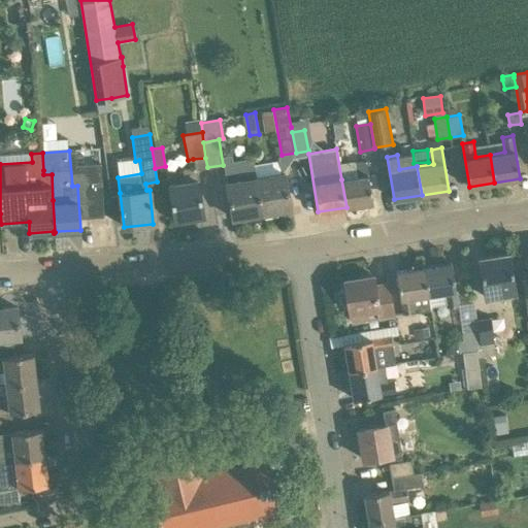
[(357,177),(341,179),(347,207),(373,203),(366,160),(355,162),(357,177)]
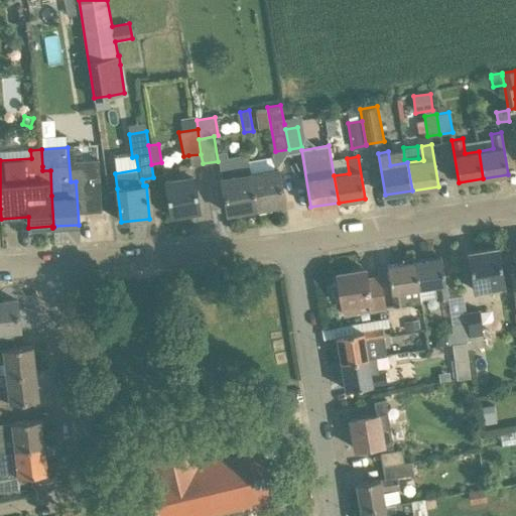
[(249,161),(251,173),(249,173),(255,209),(284,204),(278,168),(276,168),(274,157),(249,161)]
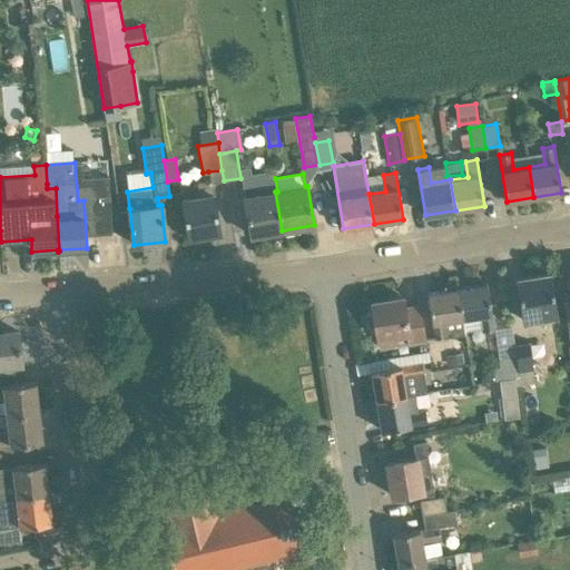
[(220,233),(212,183),(209,184),(209,179),(197,182),(199,197),(182,199),(188,238),(220,233)]
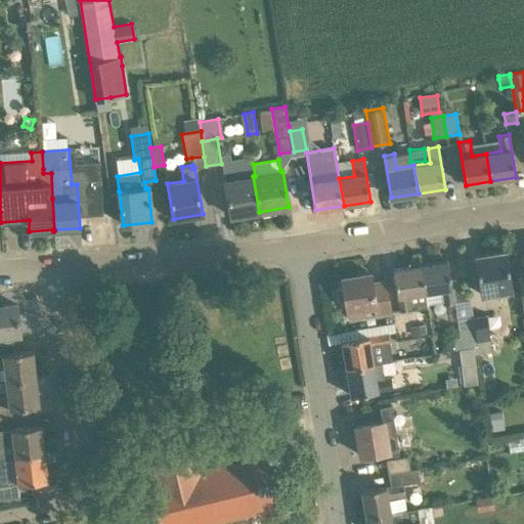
[(253,176),(225,181),(231,217),(259,212),(253,176)]
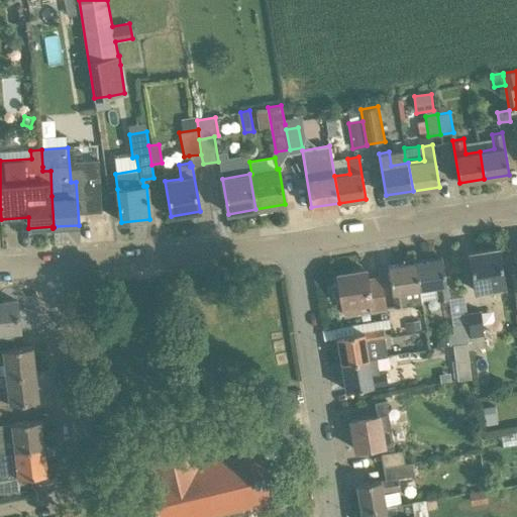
[(499,248),(469,253),(476,289),(505,284),(499,248)]
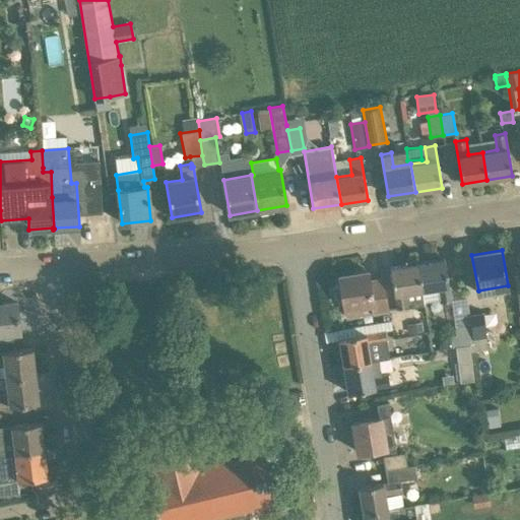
[(445,259),(418,263),(423,289),(439,287),(441,303),(451,301),(452,301),(452,299),(445,259)]
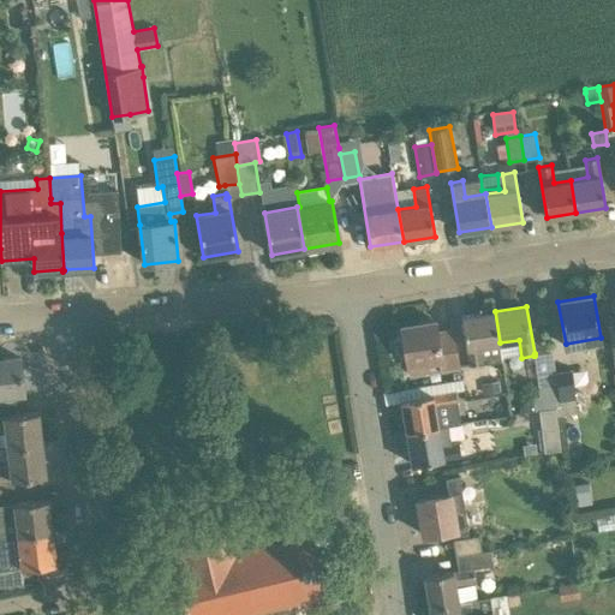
[(500,342),(495,311),(461,317),(471,366),(484,364),(481,346),(500,342)]
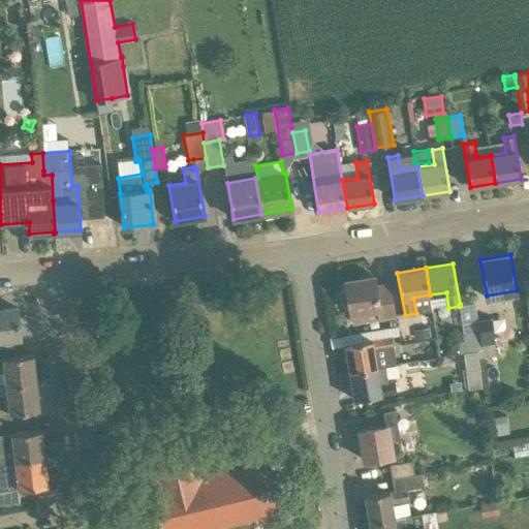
[(352,323),(394,316),(390,285),(376,287),(374,276),(345,281),(352,323)]
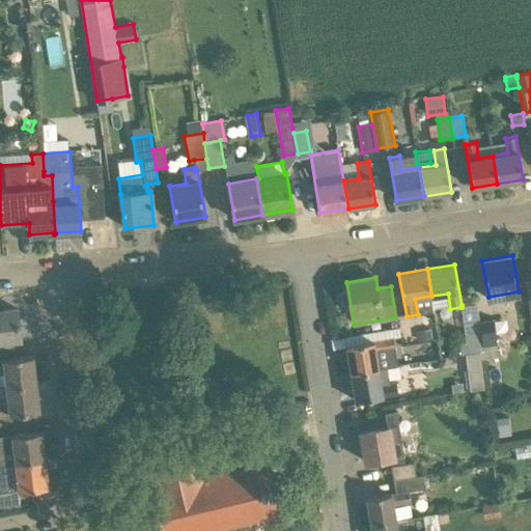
[(483,345),(479,322),(476,303),(462,305),(462,307),(460,307),(469,354),(478,352),(484,351),(483,345)]
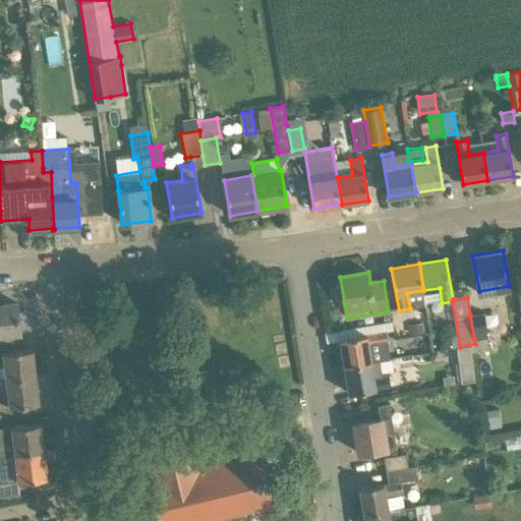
[(18,312),(17,303),(0,304),(0,342),(13,341),(12,333),(20,332),(19,329),(23,329),(26,325),(25,315),(22,312),(18,312)]
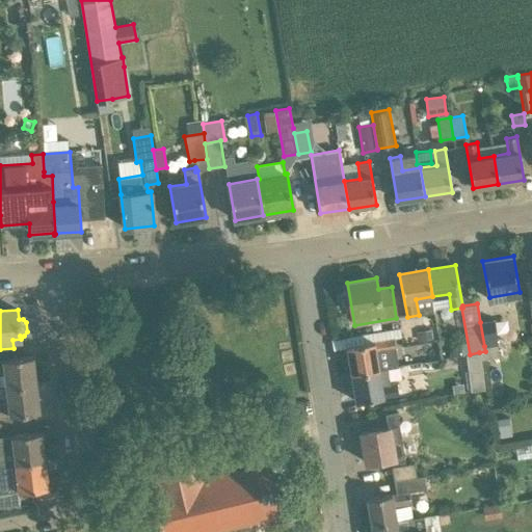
[(494,319),(480,322),(484,346),(498,344),(494,319)]
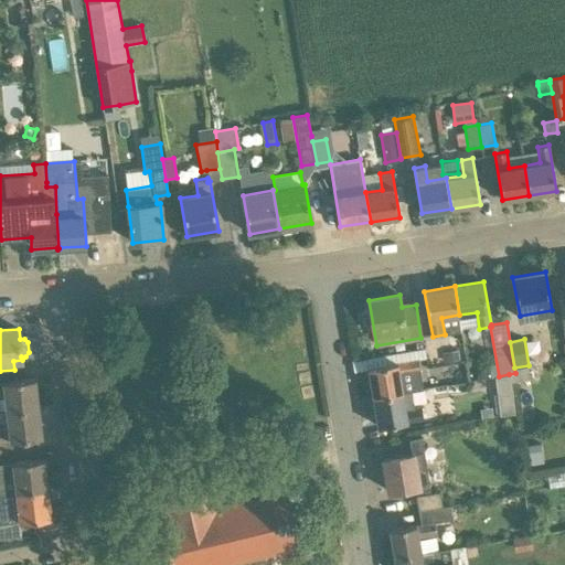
[(444,363),(460,361),(458,350),(443,353),(444,363)]
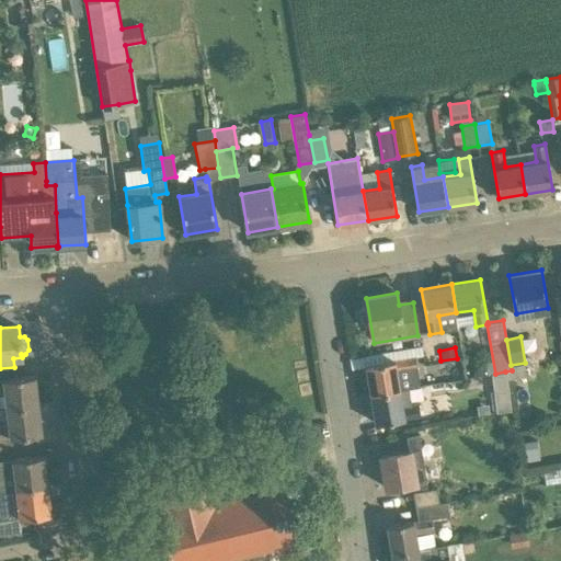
[(415,357),(366,366),(370,393),(420,386),(415,357)]
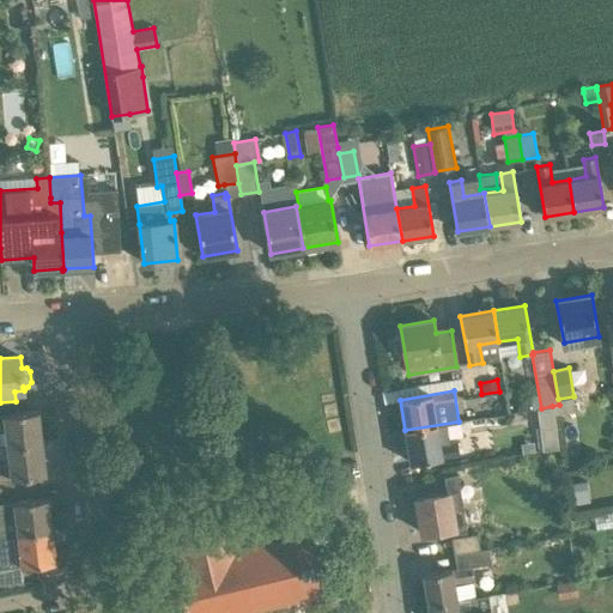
[(552,406),(541,408),(538,408),(540,426),(554,425),(552,406)]
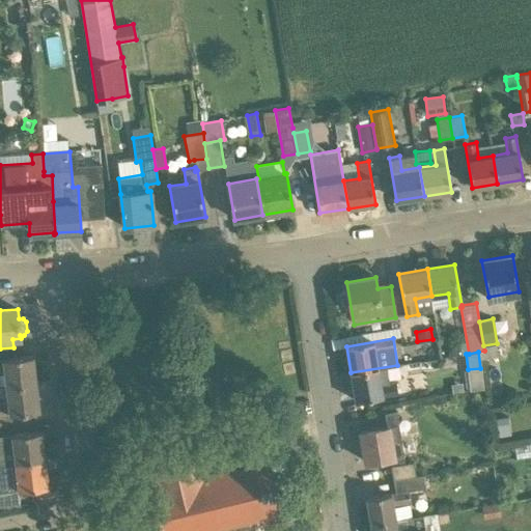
[(0,371),(5,371),(6,387),(36,384),(33,356),(0,359),(0,371)]
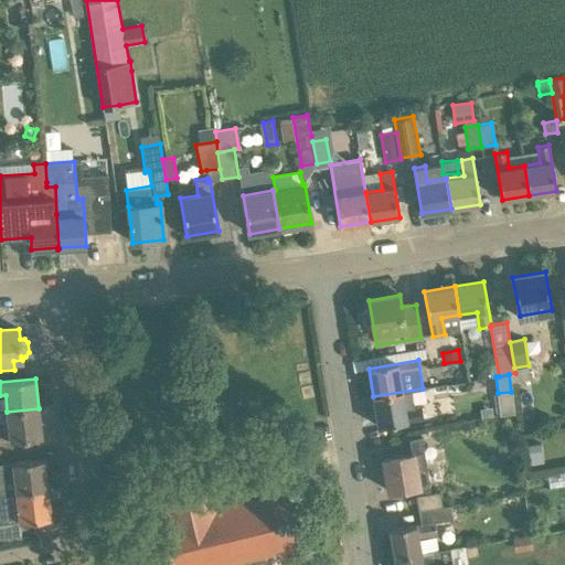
[(373,396),(379,427),(422,419),(420,409),(434,407),(430,388),(423,390),(423,388),(373,396)]
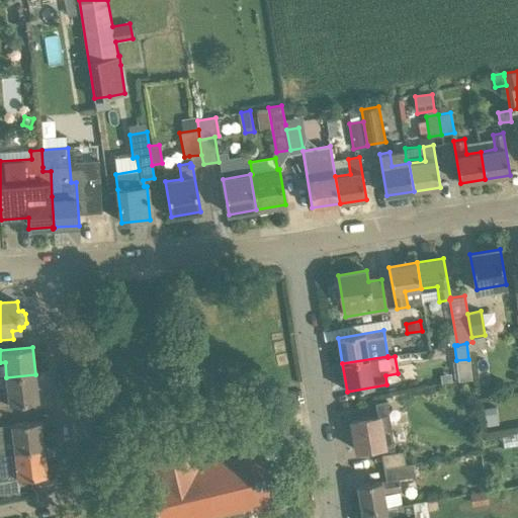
[(0,415),(12,414),(11,404),(38,401),(35,374),(6,377),(8,393),(0,393),(0,415)]
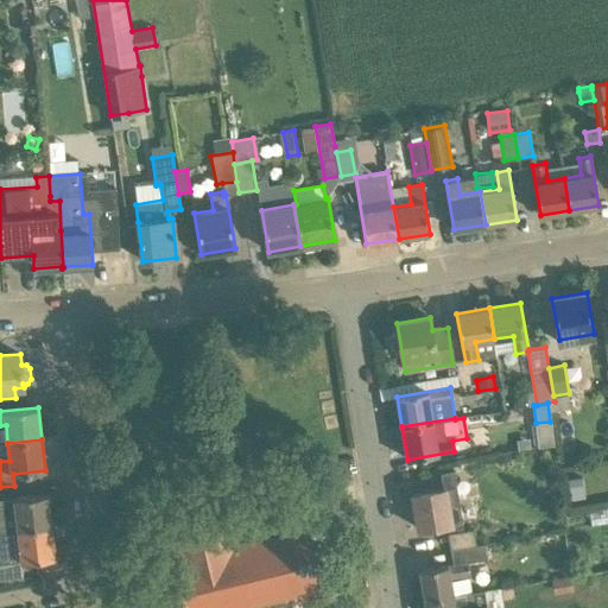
[(444,489),(413,494),(419,530),(463,521),(455,470),(442,473),(444,489)]
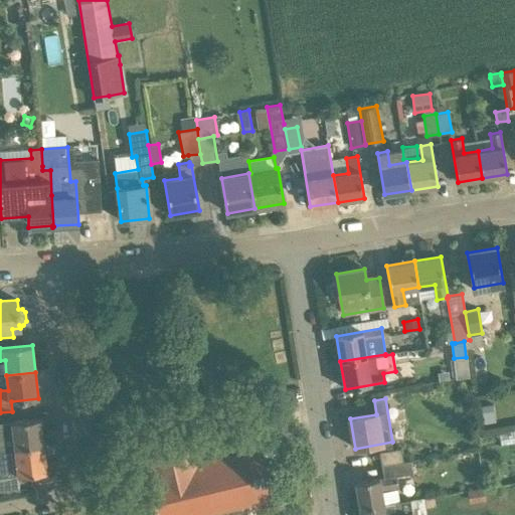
[(496,418),(494,404),(482,405),(484,420),(496,418)]
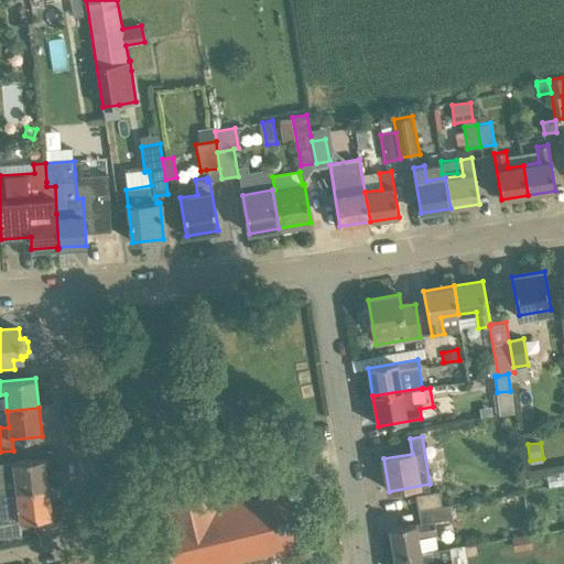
[(0,491),(3,492),(47,487),(44,458),(14,462),(13,451),(0,452),(0,491)]
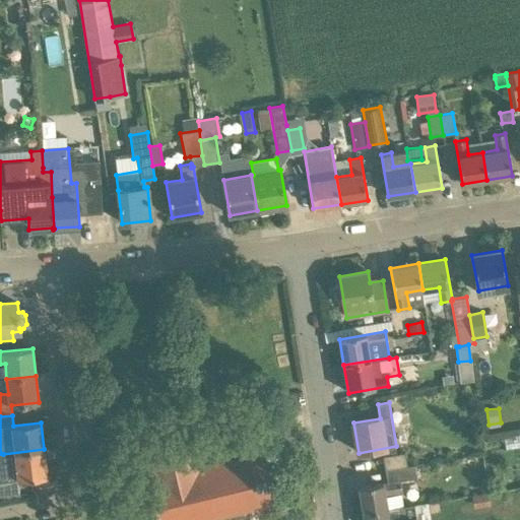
[(132,460),(145,515),(156,512),(158,519),(196,519),(201,519),(203,519),(203,518),(214,516),(215,519),(217,518),(216,515),(228,513),(229,516),(231,515),(230,512),(241,510),(242,513),(244,512),(243,509),(255,506),(257,515),(259,515),(258,512),(276,508),(276,511),(278,510),(273,489),(277,488),(271,462),(267,463),(261,439),(240,444),(243,456),(231,459),(230,455),(214,459),(215,462),(204,465),(198,444),(163,452),(160,447),(164,446),(163,442),(159,442),(156,431),(137,436),(142,457),(132,460)]
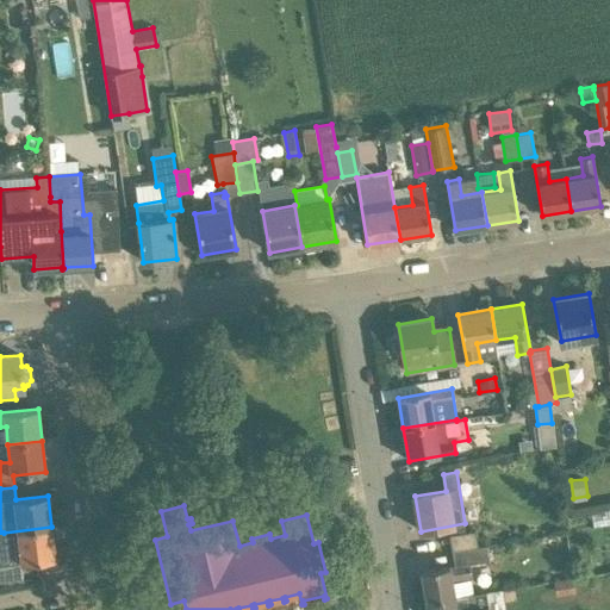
[(0,565),(55,559),(51,527),(4,533),(0,531),(0,565)]
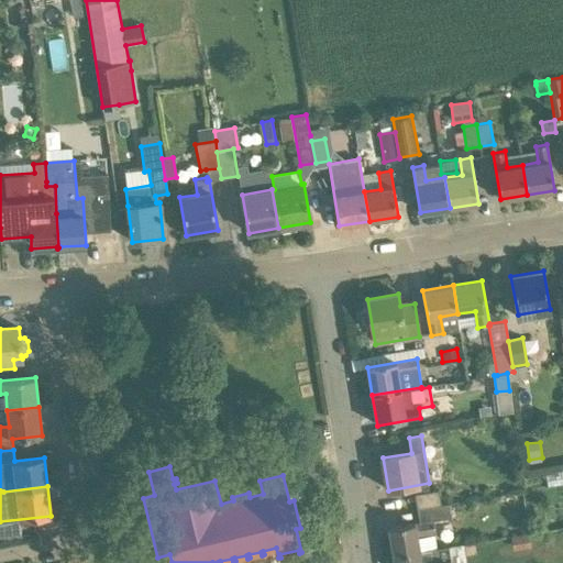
[(417,510),(449,505),(446,488),(415,494),(417,510)]
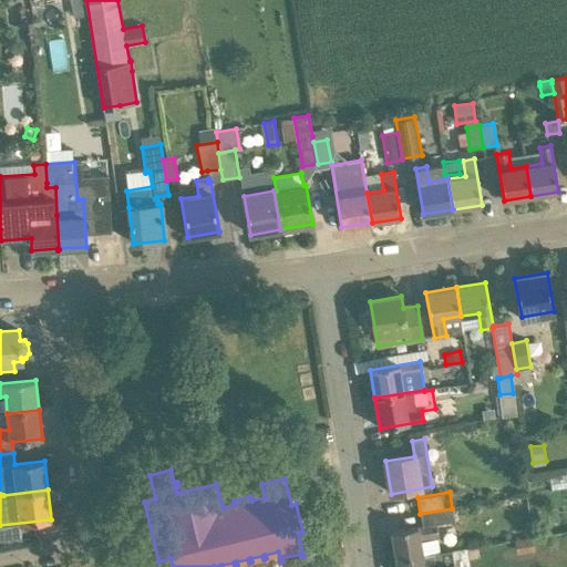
[(454,522),(452,508),(420,514),(422,526),(392,531),(397,560),(423,556),(421,539),(439,536),(437,525),(454,522)]
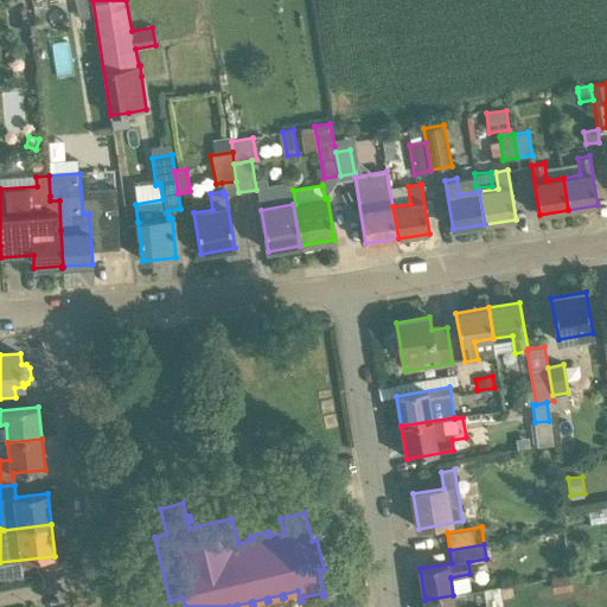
[(553,579),(555,593),(573,589),(570,575),(553,579)]
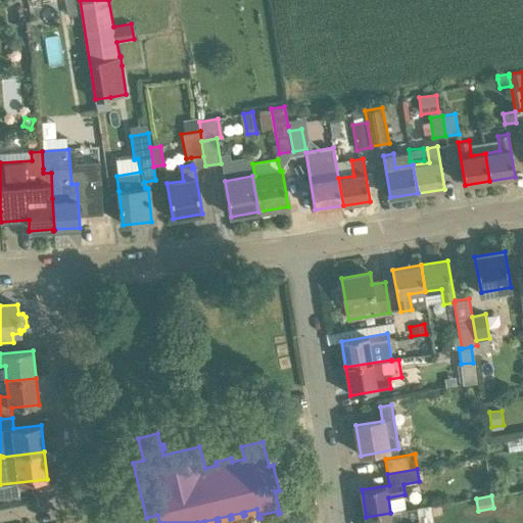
[(421,522),(421,519),(398,522),(391,522),(390,513),(366,517),(367,522),(421,522)]
